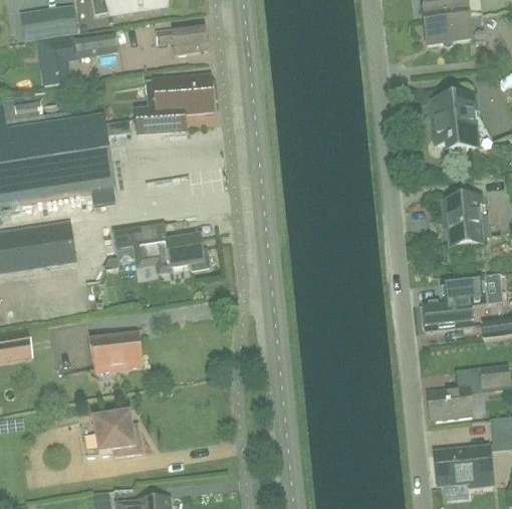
[(110,0),(112,14),(167,5),(166,0),(110,0)]
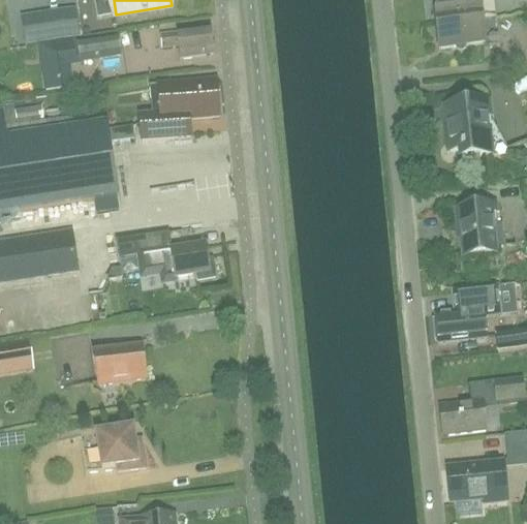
[(482,13),(481,0),(434,0),(436,19),(482,13)]
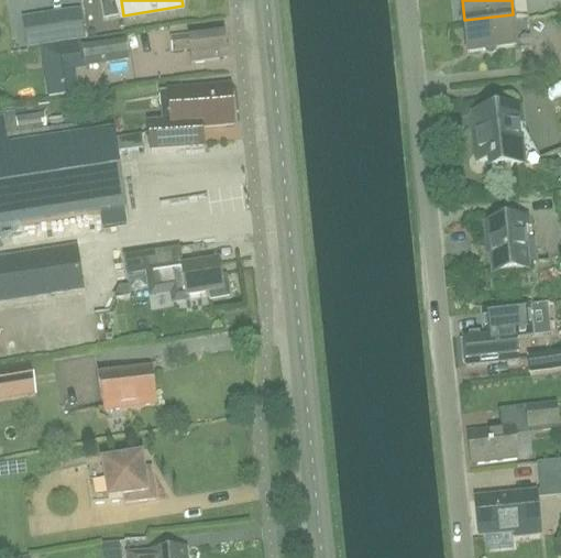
[(68,9),(24,15),(29,45),(73,37),(68,9)]
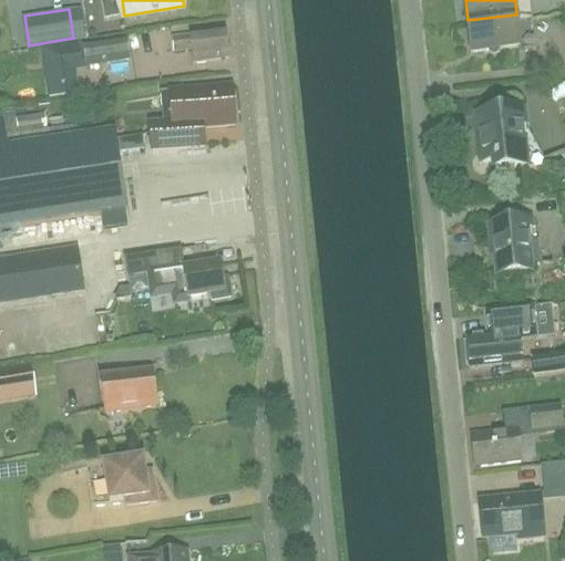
[(468,20),(471,49),(520,43),(516,14),(468,20)]
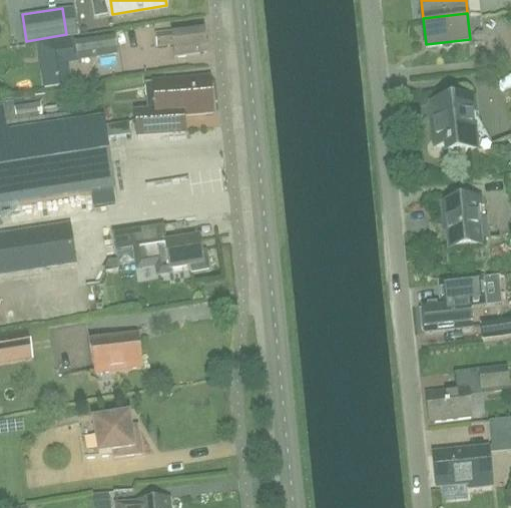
[(175,55),(207,51),(204,24),(172,28),(172,30),(156,31),(158,44),(174,42),(175,55)]
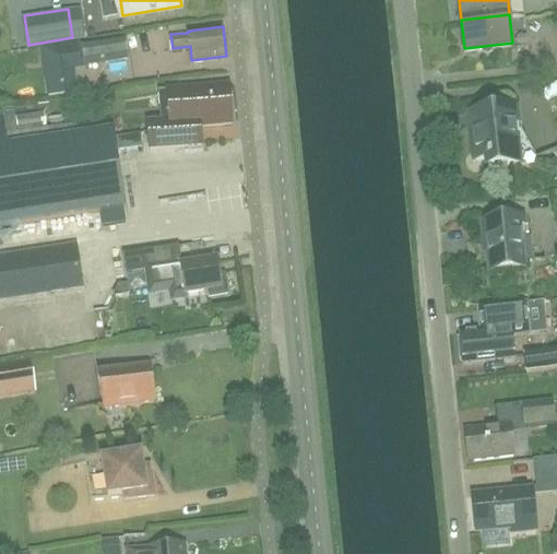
[(86,65),(129,57),(125,32),(82,39),(86,65)]
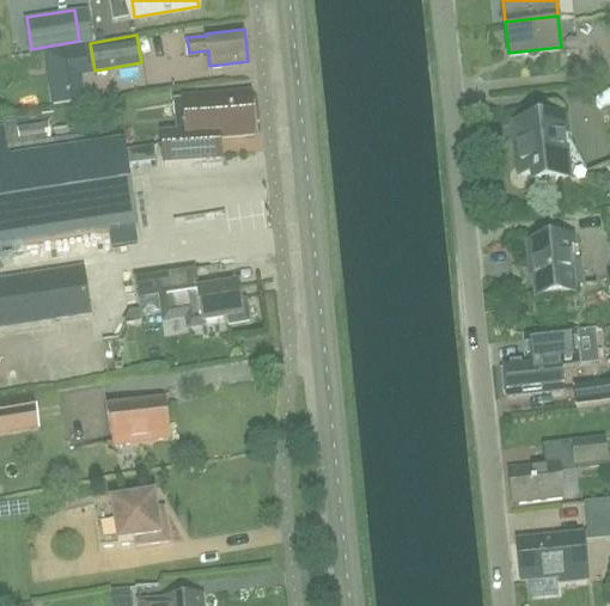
[(183,72),(185,84),(208,80),(206,67),(183,72)]
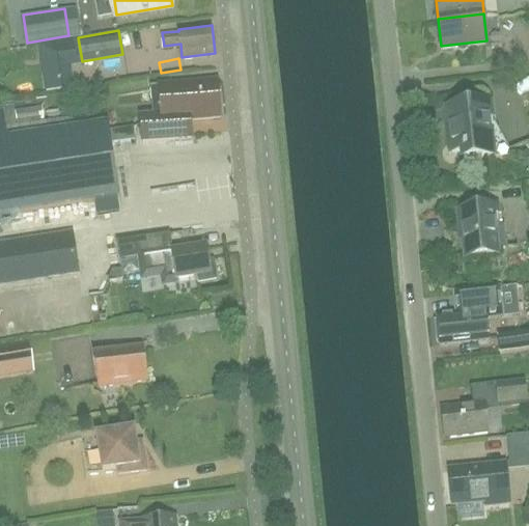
[(154,113),(154,114),(141,115),(143,139),(192,135),(191,117),(221,114),(217,79),(150,85),(154,113)]
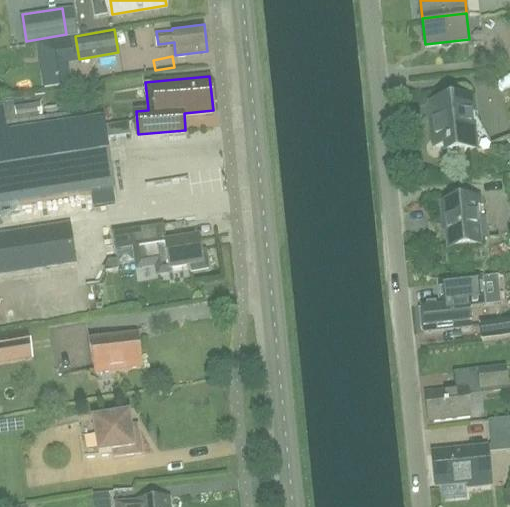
[(468,149),(468,148),(479,147),(473,95),(431,100),(436,143),(446,142),(447,150),(450,155),(455,158),(461,157),(466,154),(468,149)]
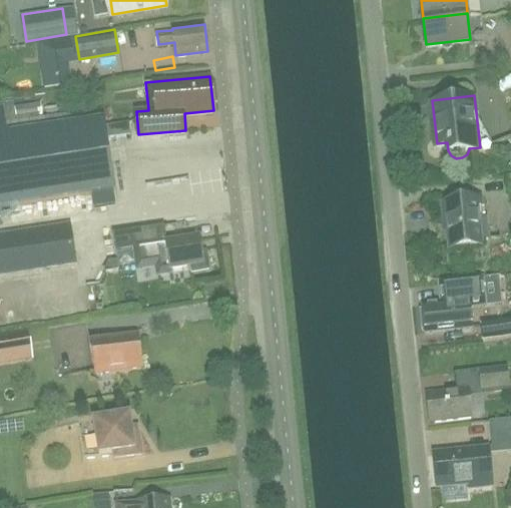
[(0,217),(2,217),(0,205),(0,204),(107,188),(109,204),(157,196),(154,176),(141,178),(142,182),(116,186),(104,115),(95,117),(93,107),(40,115),(38,101),(0,107),(0,217)]
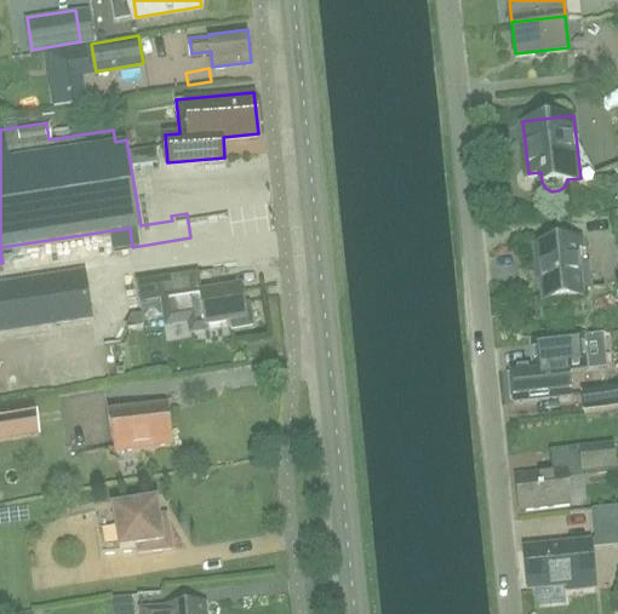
[(543,276),(544,296),(587,292),(582,237),(536,242),(539,276),(543,276)]
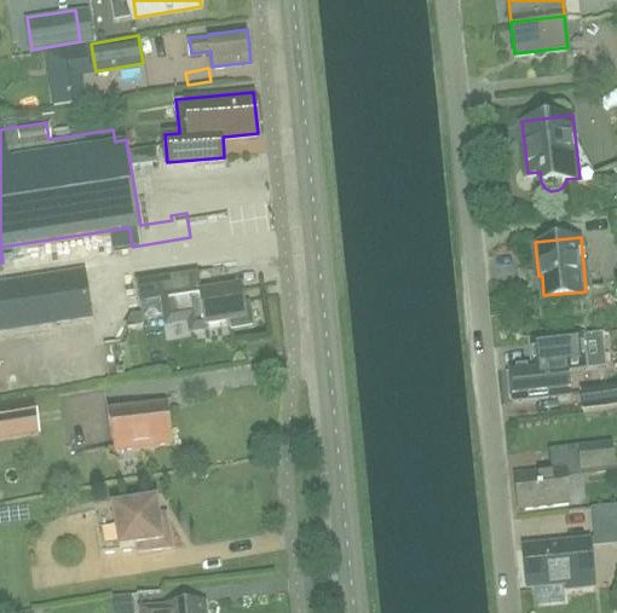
[(0,331),(92,317),(85,270),(0,282),(0,331)]
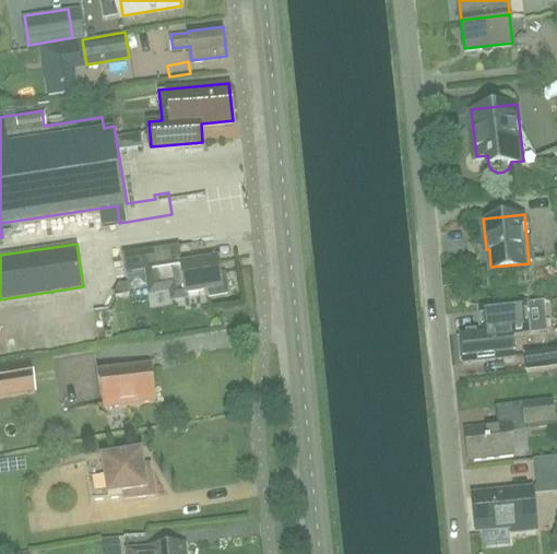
[(224,268),(220,269),(217,256),(150,267),(153,287),(174,284),(175,294),(209,289),(209,293),(228,290),(224,268)]
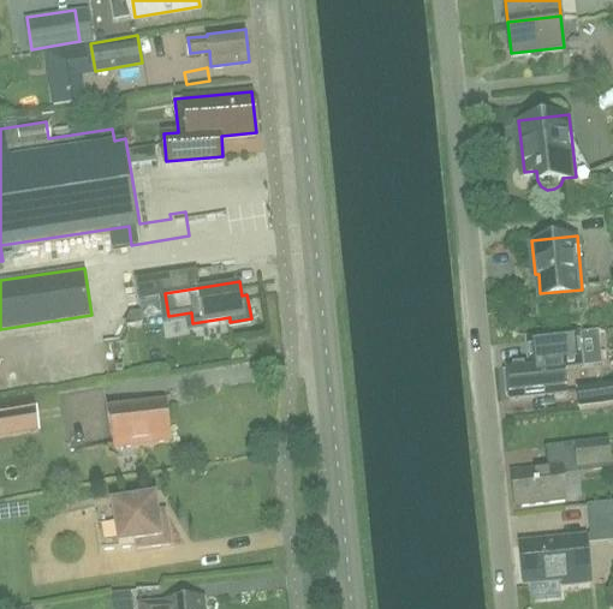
[(563,376),(561,364),(579,363),(601,360),(597,326),(525,333),(528,359),(498,362),(498,364),(495,364),(498,393),(500,393),(501,395),(539,390),(564,388),(563,376)]
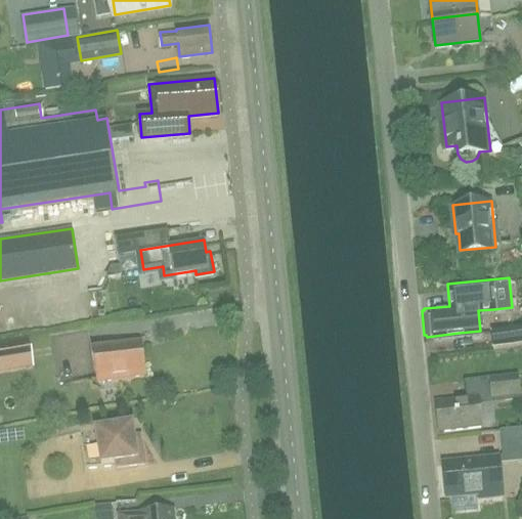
[(489,327),(491,343),(521,340),(521,323),(489,327)]
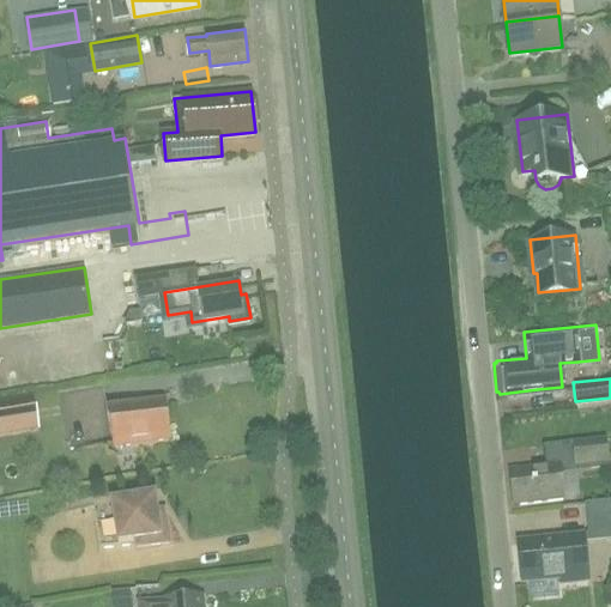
[(0,432),(41,426),(35,393),(0,398),(0,432)]
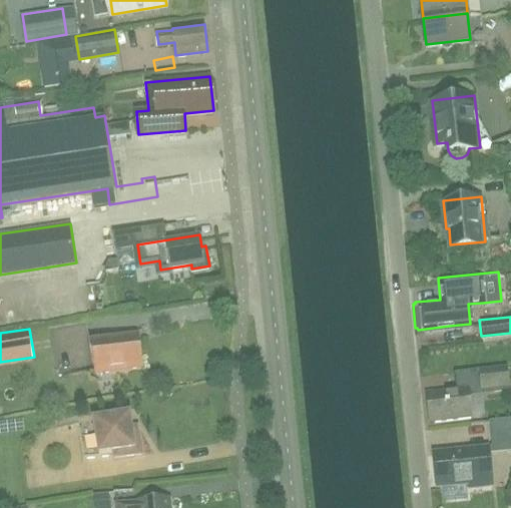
[(97,373),(142,365),(137,334),(91,341),(97,373)]
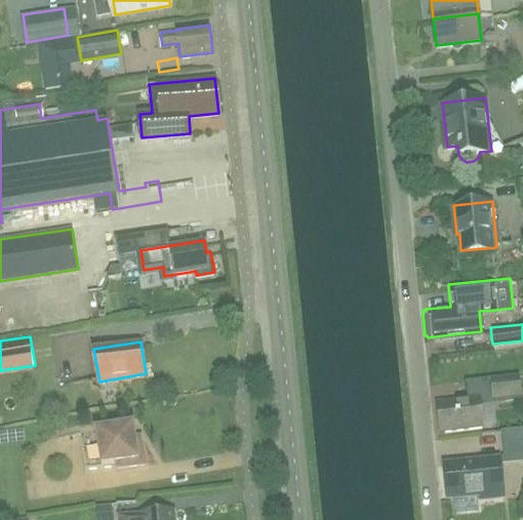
[(493,398),(522,394),(522,387),(520,372),(491,375),(493,398)]
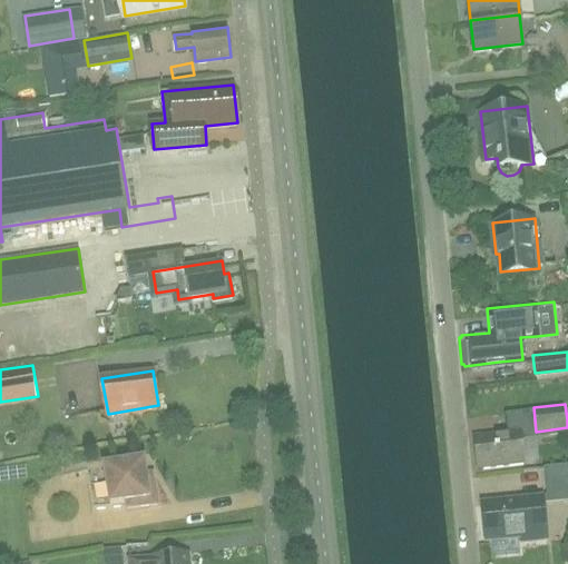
[(512,407),(511,425),(531,426),(532,407),(512,407)]
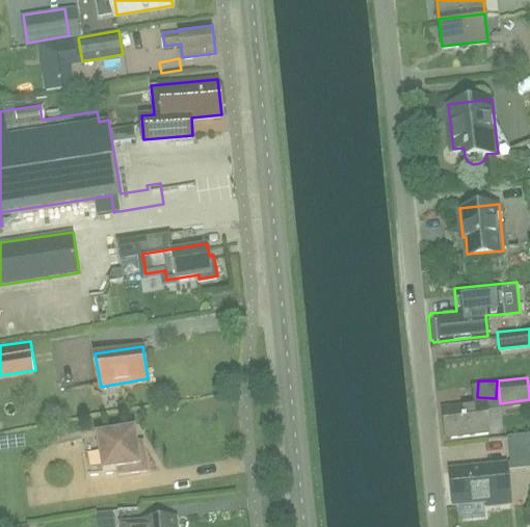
[(448,432),(485,428),(482,399),(445,403),(446,406),(441,407),(443,427),(447,427),(448,432)]
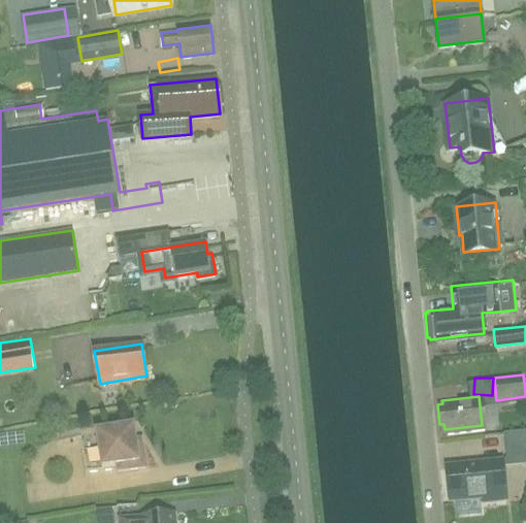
[(119,470),(146,466),(142,437),(136,438),(134,424),(80,432),(87,469),(118,464),(119,470)]
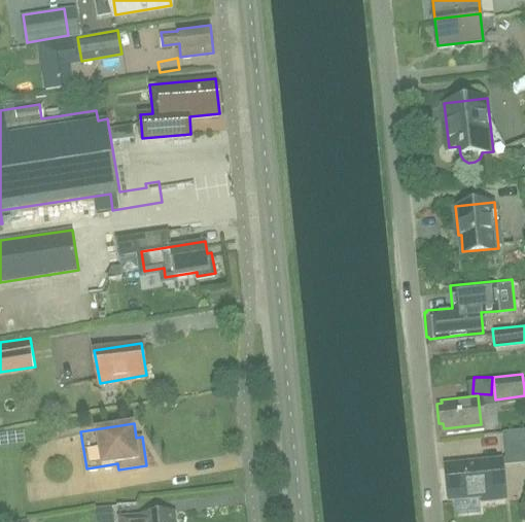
[(524,425),(501,428),(503,453),(524,450),(524,425)]
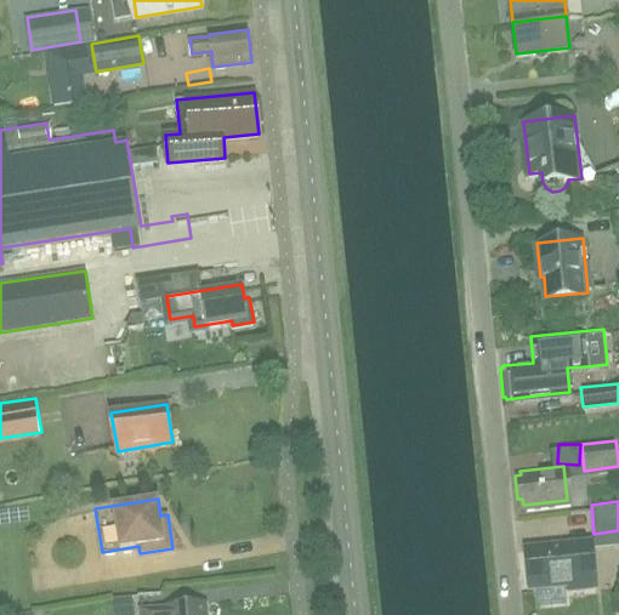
[(551,527),(581,524),(580,510),(550,511),(551,527)]
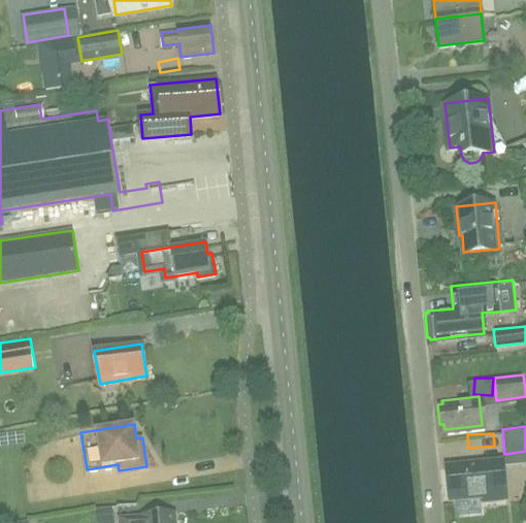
[(505,495),(501,458),(444,463),(448,497),(481,494),(482,498),(505,495)]
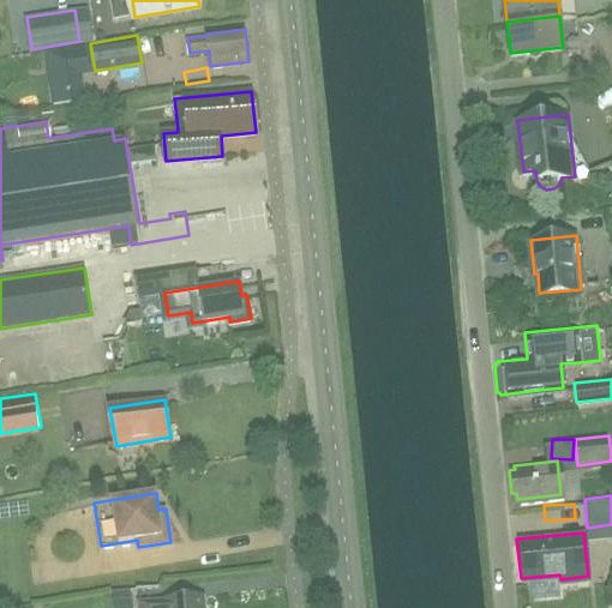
[(205,607),(204,595),(165,600),(141,602),(141,607),(205,607)]
